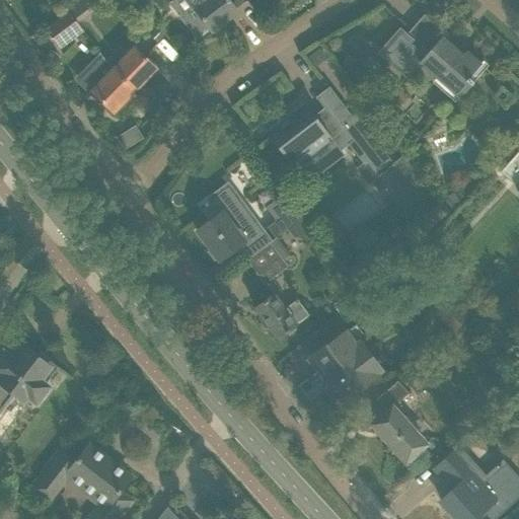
[(187,0),(193,7),(195,10),(181,20),(196,40),(209,29),(211,31),(237,12),(235,9),(247,0),(187,0)]
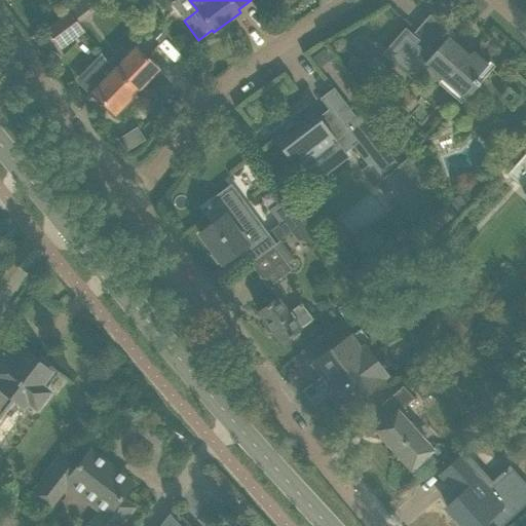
[(82,30),(70,11),(45,29),(60,47),(82,30)]
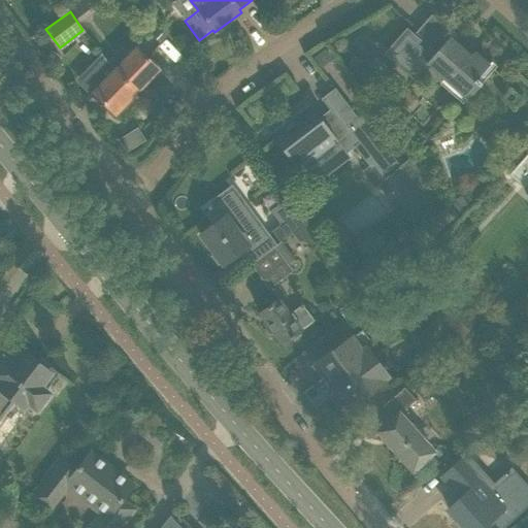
[(462,104),(466,99),(467,100),(482,84),(476,79),(489,65),(473,52),(470,56),(457,44),(460,40),(431,14),(410,38),(406,34),(390,54),(416,76),(426,64),(443,79),(440,84),(462,104)]
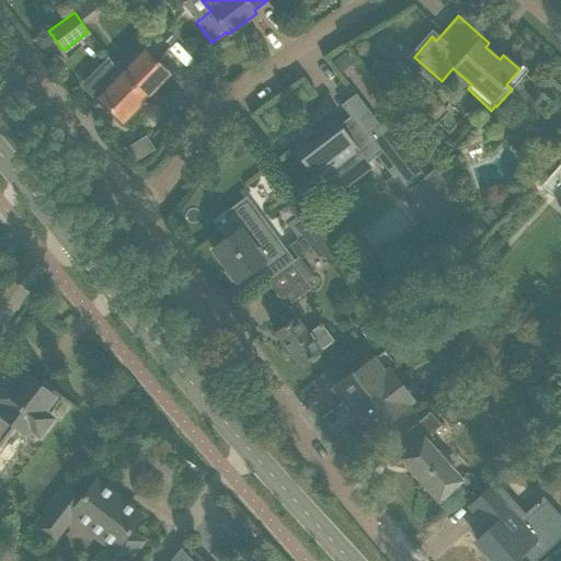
[(139,41),(127,25),(114,36),(126,52),(139,41)]
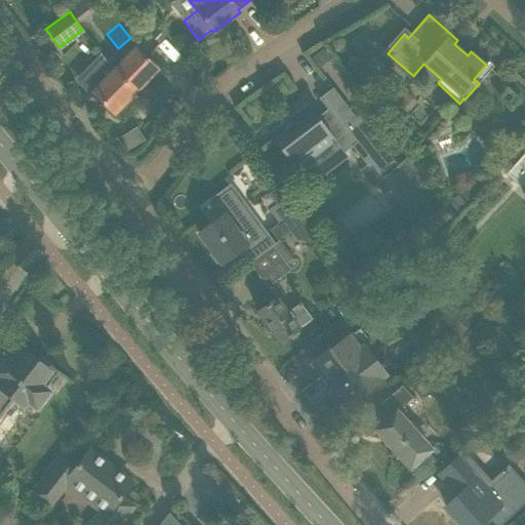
[(159,28),(151,37),(159,43),(166,35),(159,28)]
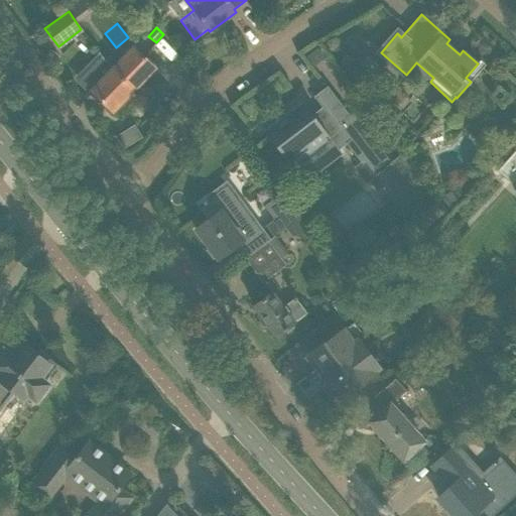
[(133,47),(111,70),(133,92),(155,69),(133,47)]
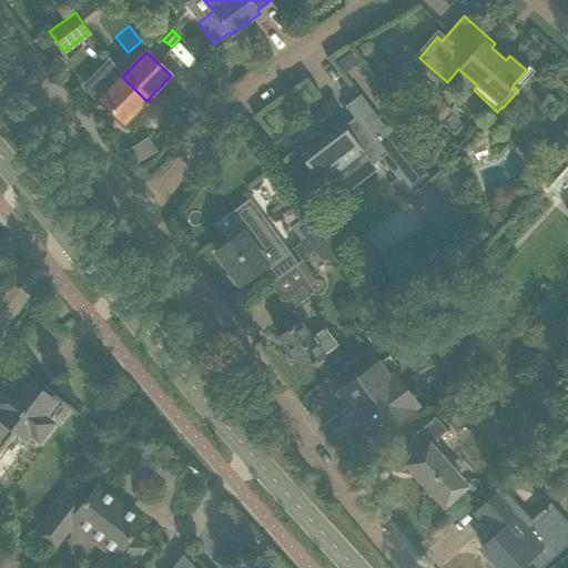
[(347,52),(336,60),(344,71),(355,63),(347,52)]
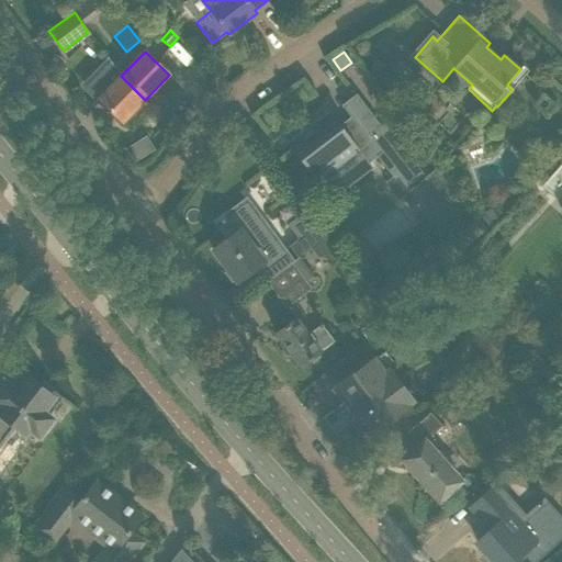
[(145,100),(121,76),(114,68),(109,62),(86,86),(107,110),(105,111),(107,111),(121,125),(123,122),(145,100)]
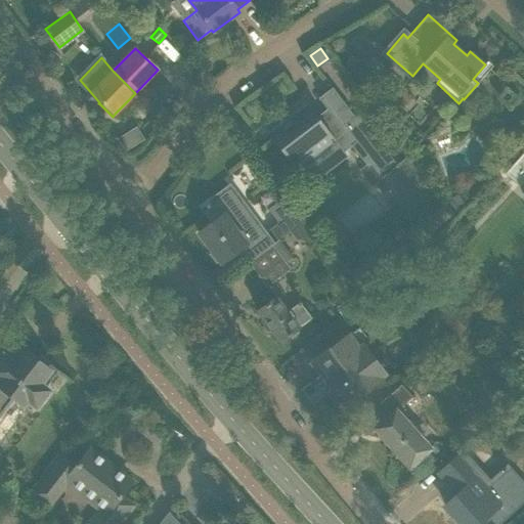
[(308,105),(269,135),(281,151),(297,171),(309,187),(348,157),(344,151),(351,146),(368,168),(372,166),(382,179),(375,184),(383,194),(390,189),(400,203),(426,183),(406,158),(397,165),(372,132),(373,131),(360,115),(355,119),(351,113),(339,96),(333,88),(319,98),(324,106),(326,108),(316,117),(308,105)]
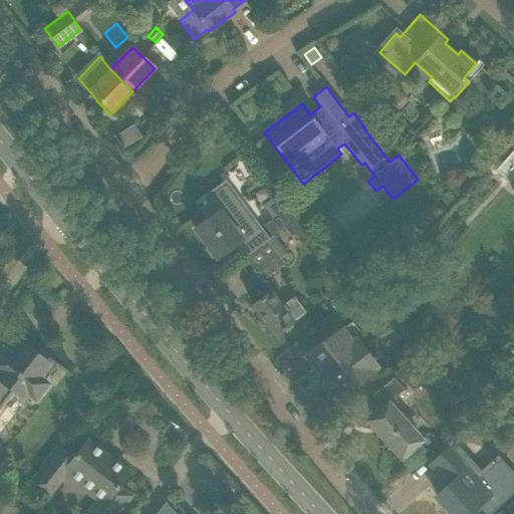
[(135,127),(119,137),(124,145),(140,137),(135,127)]
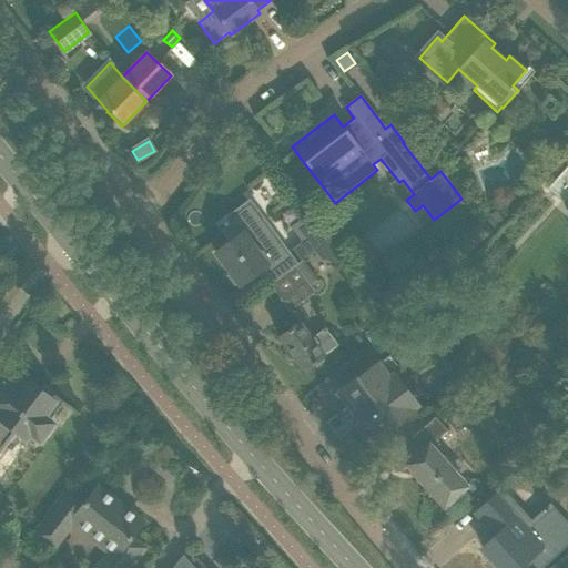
[(567,165),(561,173),(548,188),(564,201),(567,194),(567,208),(567,210),(567,211),(567,165)]
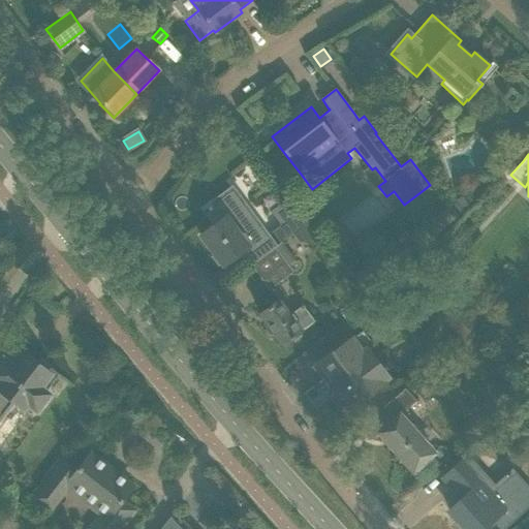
[(222,266),(236,255),(238,258),(269,236),(232,186),(210,203),(222,219),(200,236),(222,266)]
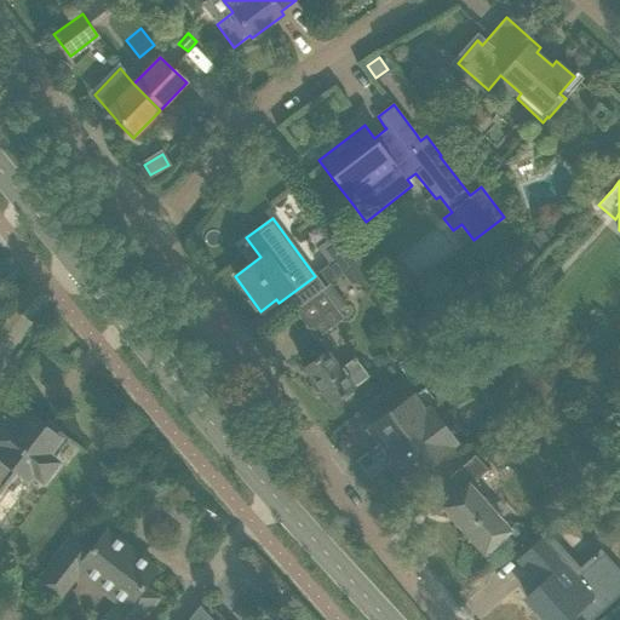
[(539,231),(529,240),(538,250),(547,242),(539,231)]
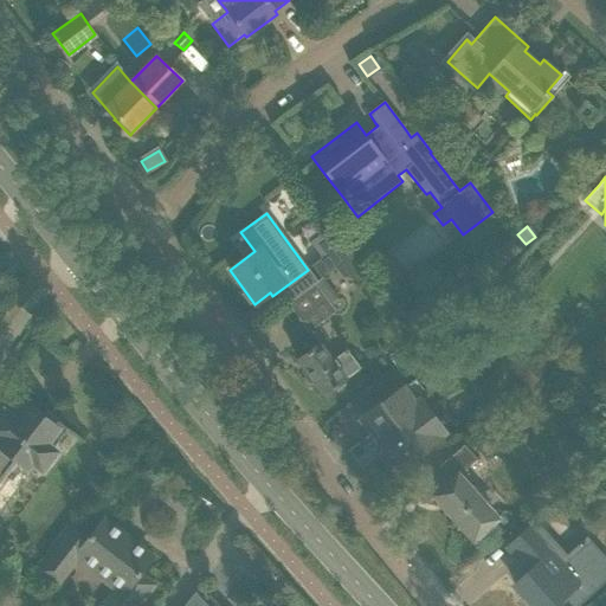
[(327,229),(309,242),(321,258),(311,265),(321,278),(322,277),(335,268),(348,257),(327,229)]
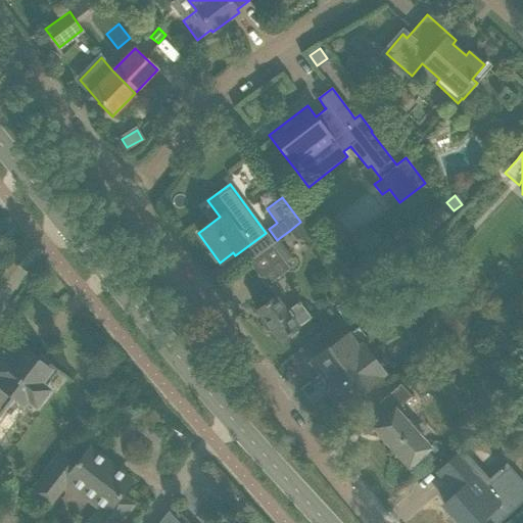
[(440,207),(427,219),(434,229),(448,218),(440,207)]
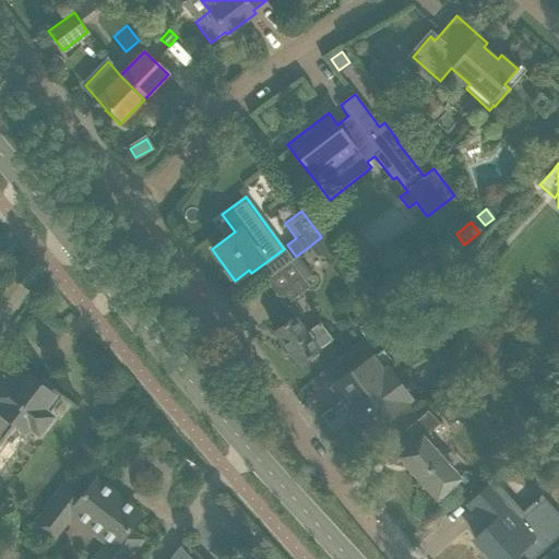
[(333,247),(344,238),(332,224),(321,232),(333,247)]
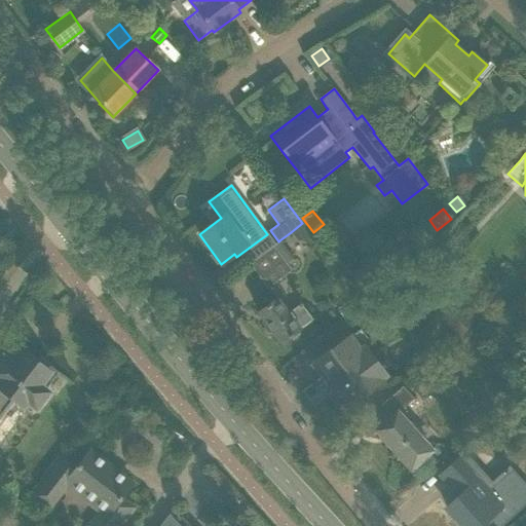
[(302,223),(291,232),(297,240),(305,242),(312,237),(302,223)]
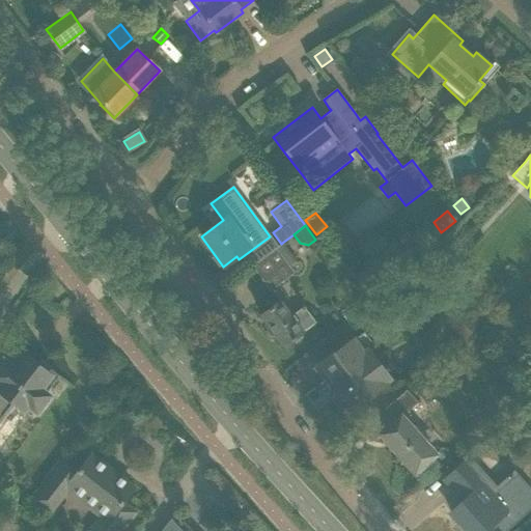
[(281,244),(276,248),(288,264),(296,260),(282,243),(281,244)]
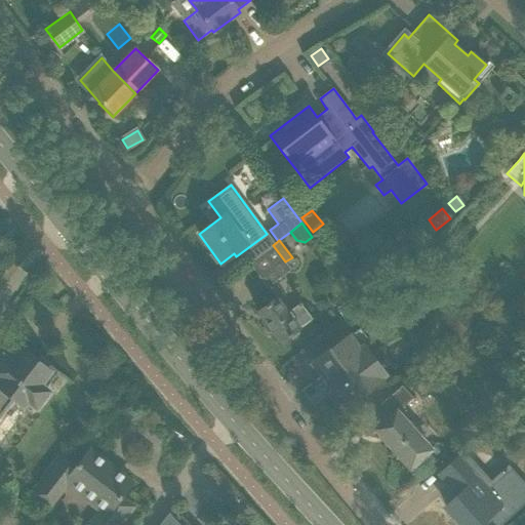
[(273,245),(248,263),(267,287),(291,270),(287,265),(273,245)]
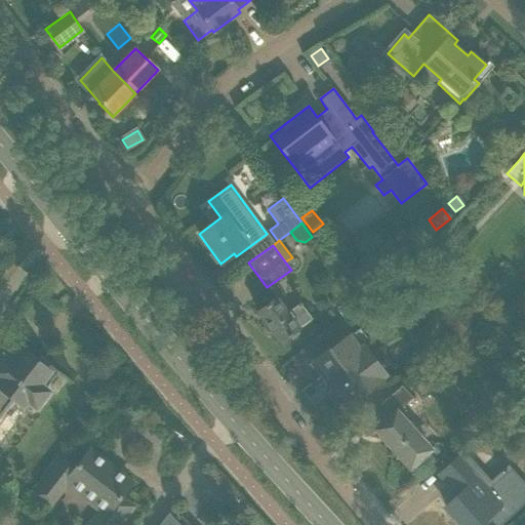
[(299,328),(312,319),(300,304),(287,313),(276,297),(274,298),(257,311),(281,342),(297,330),(299,328)]
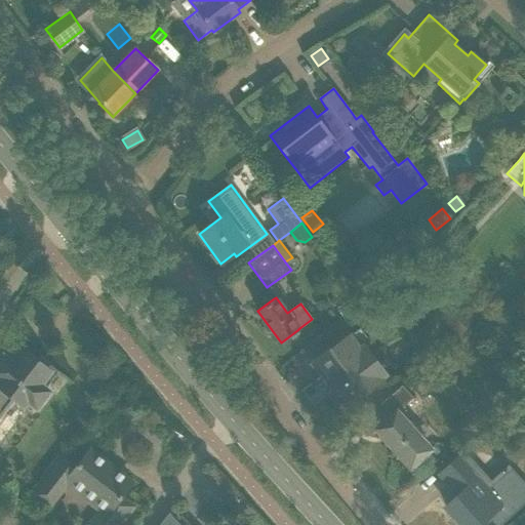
[(329,351),(314,363),(325,377),(329,384),(323,389),(342,414),(359,402),(362,400),(359,396),(377,381),(386,375),(365,348),(364,347),(355,353),(353,355),(341,341),(329,351)]
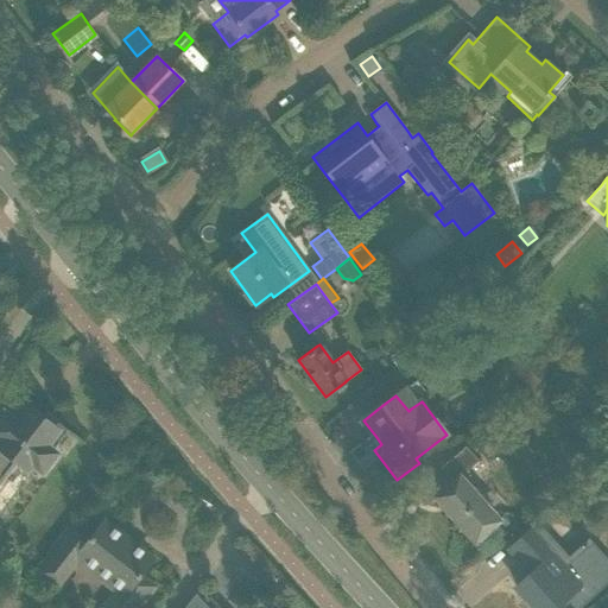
[(52,449),(68,430),(46,413),(43,417),(21,399),(20,401),(10,416),(2,410),(0,413),(0,480),(16,462),(27,472),(32,466),(42,474),(58,453),(52,449)]
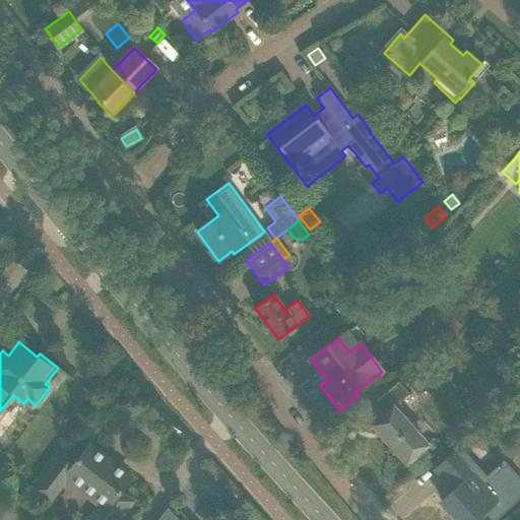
[(377,401),(387,412),(372,426),(406,463),(426,445),(414,433),(418,430),(406,416),(402,419),(392,408),(408,393),(397,381),(377,401)]
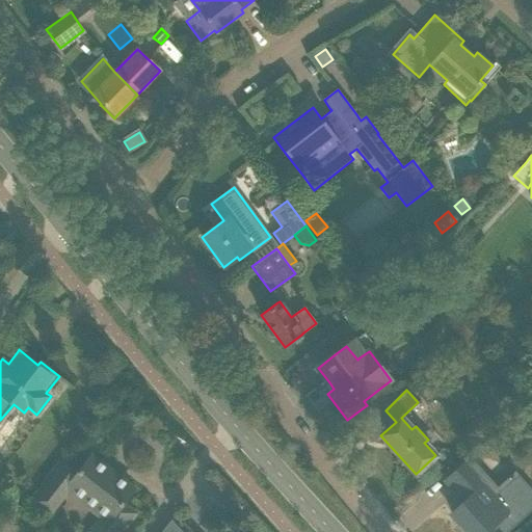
[(65,459),(34,501),(50,512),(69,487),(106,517),(95,531),(91,529),(89,531),(120,531),(135,513),(123,503),(134,489),(90,455),(79,470),(65,459)]
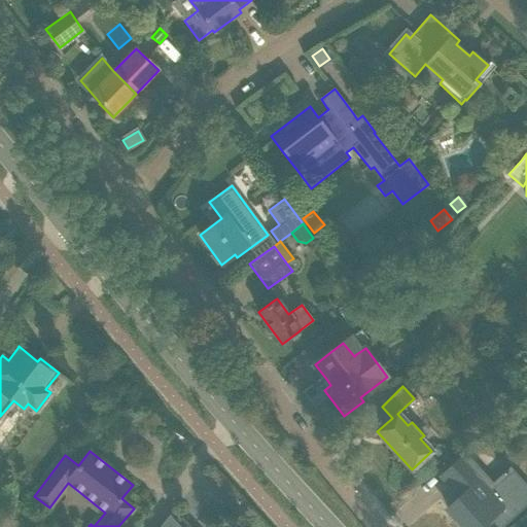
[(457,461),(442,476),(461,496),(448,508),(463,526),(480,526),(487,521),(489,519),(495,526),(503,526),(526,506),(526,485),(522,480),(503,496),(485,477),(465,454),(457,461)]
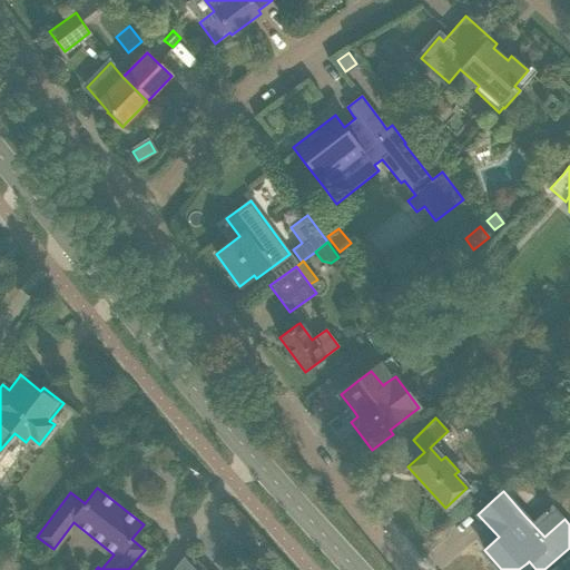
[(195,569),(183,557),(172,569),(195,569)]
